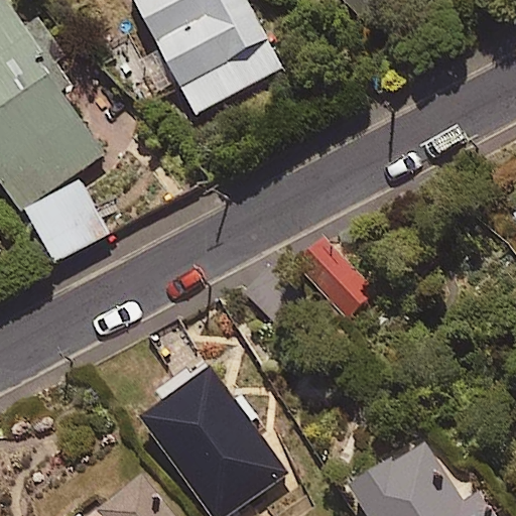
[(69,85),(56,69),(70,59),(38,14),(25,23),(8,0),(1,0),(0,1),(0,183),(19,212),(104,153),(60,91),(69,85)]
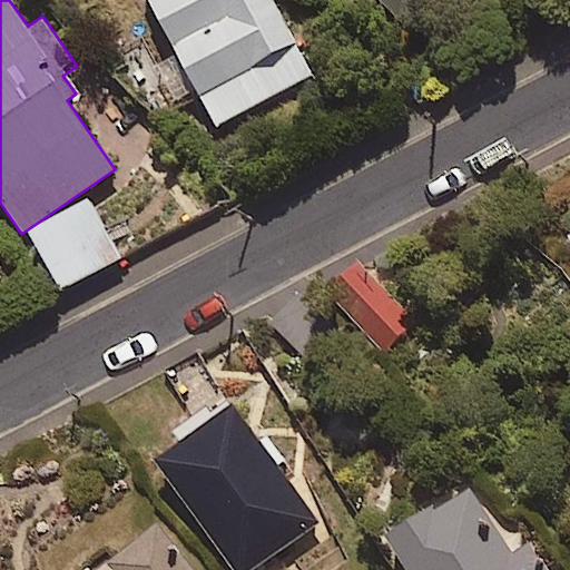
[(214,127),(312,76),(271,0),(133,0),(138,9),(101,28),(150,121),(198,96),(214,127)]
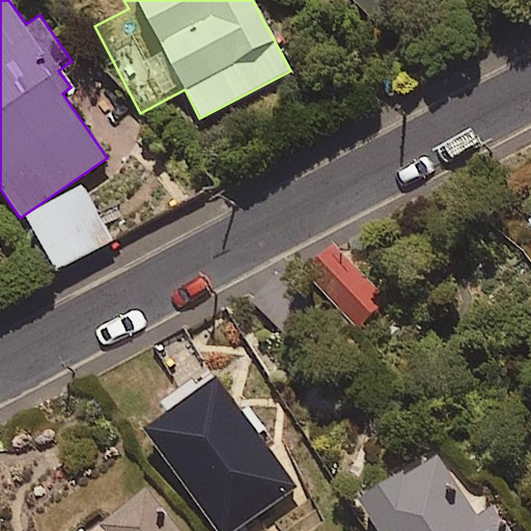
[(356,0),(389,31),(418,0),(356,0)]
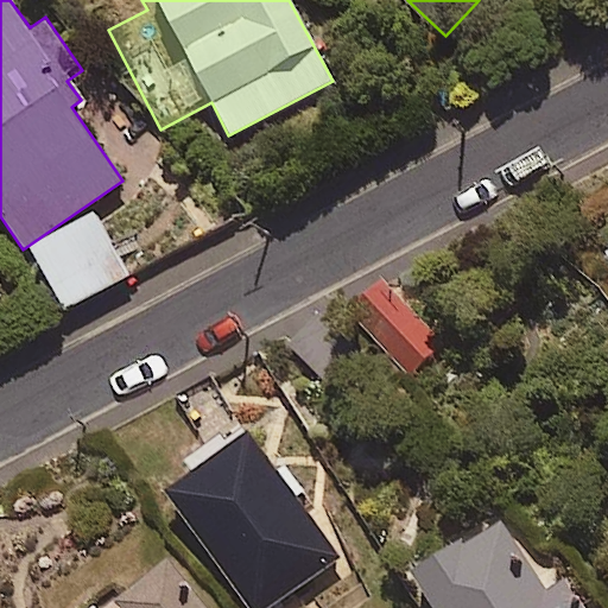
[(127,277),(95,217),(32,251),(65,311),(127,277)]
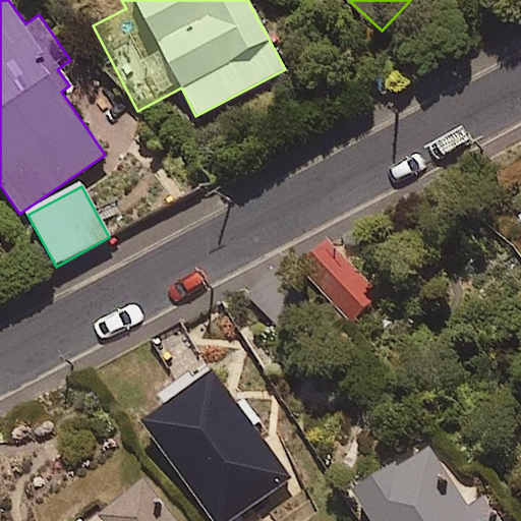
[(382,292),(329,241),(302,269),(354,320),(382,292)]
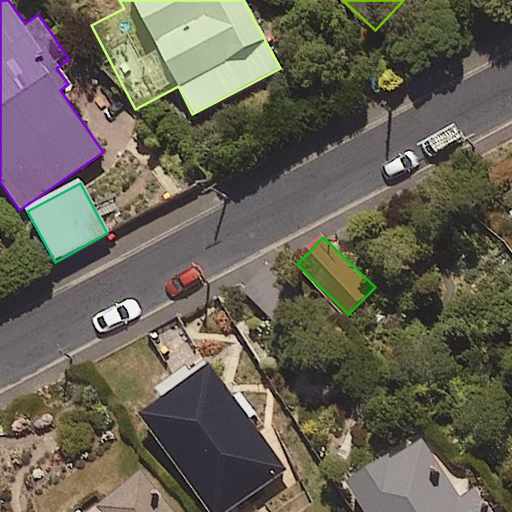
[(226,511),(286,473),(215,365),(140,414),(204,511),(226,511)]
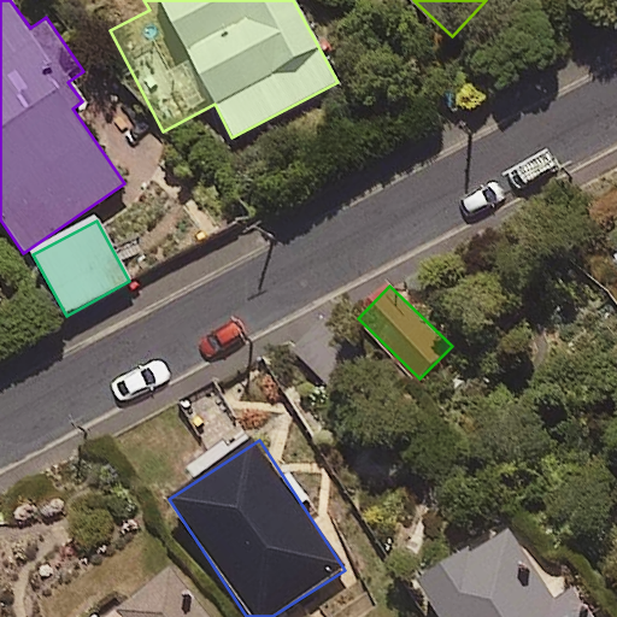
[(548,589),(507,526),(418,582),(440,616),(593,616),(568,577),(548,589)]
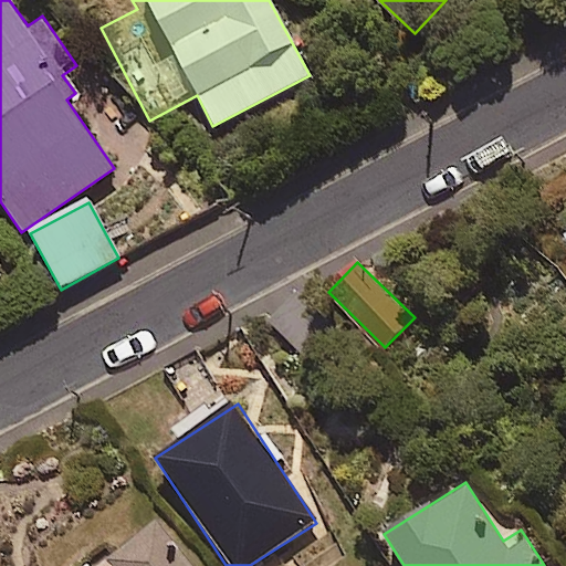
[(177,565),(168,554),(174,549),(154,526),(105,565),(177,565)]
